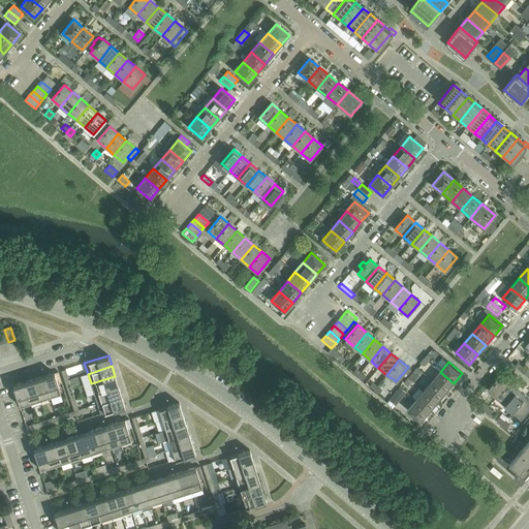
[(454,383),(440,372),(432,381),(445,393),(454,383)]
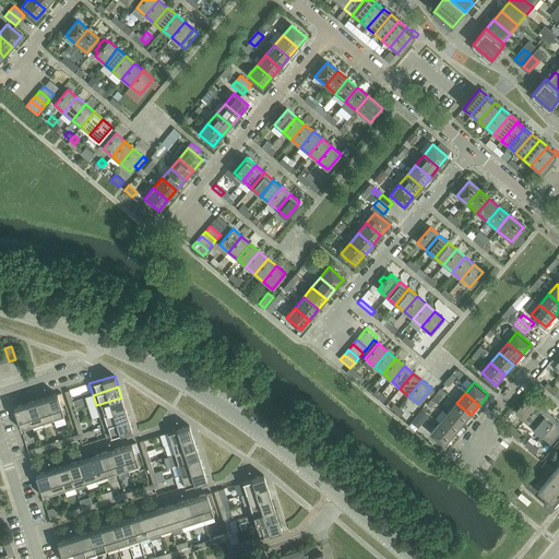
[(57,394),(46,397),(52,419),(63,415),(63,416),(64,415),(57,394)]
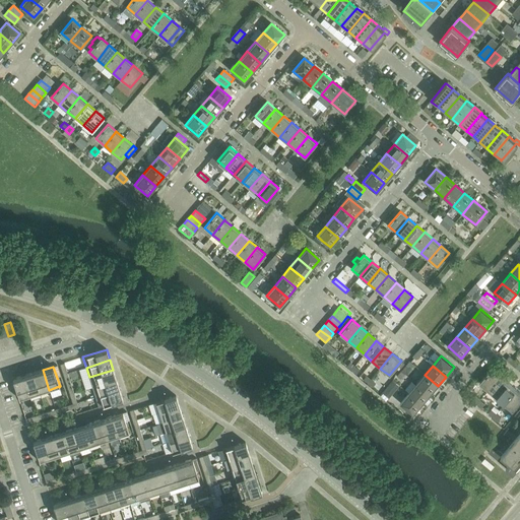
[(479,383),(489,390),(501,376),(492,369),(479,383)]
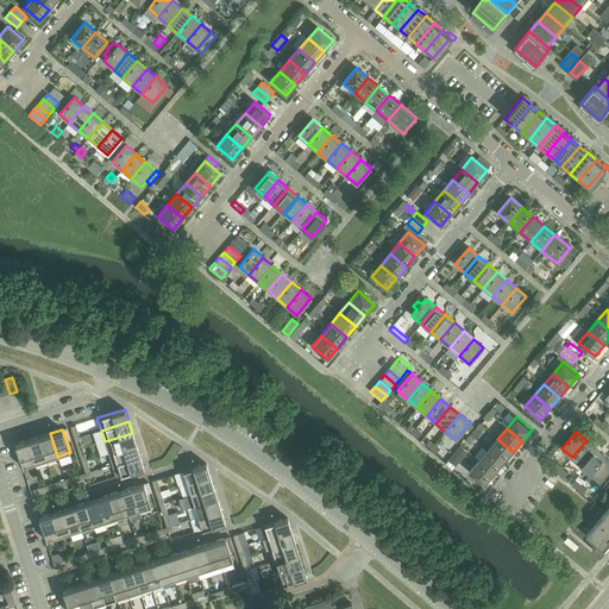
[(50,433),(38,437),(46,460),(57,457),(50,433)]
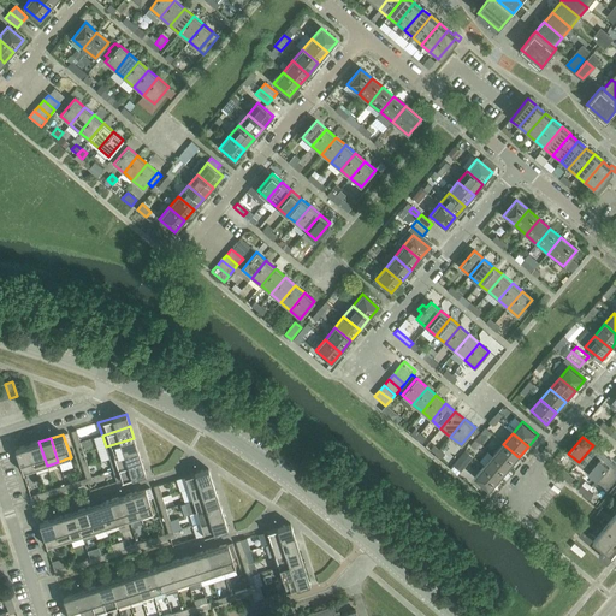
[(134,438),(106,446),(110,458),(137,450),(134,438)]
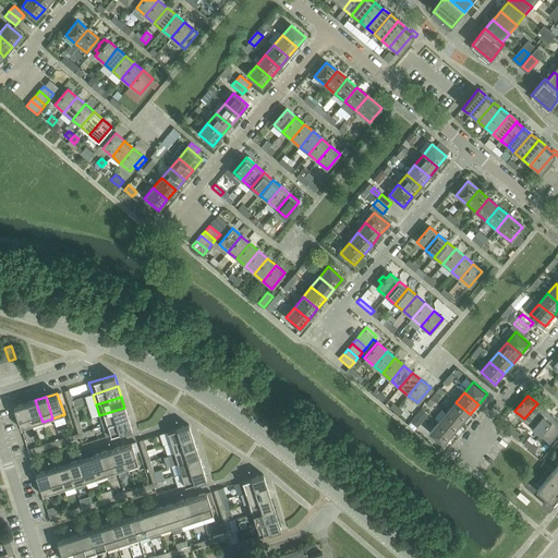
[(35,400),(25,403),(32,425),(33,429),(44,426),(43,422),(35,400)]
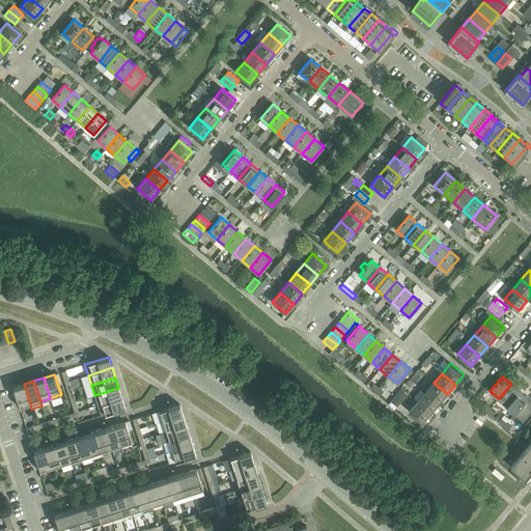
[(447,394),(434,383),(425,392),(439,403),(447,394)]
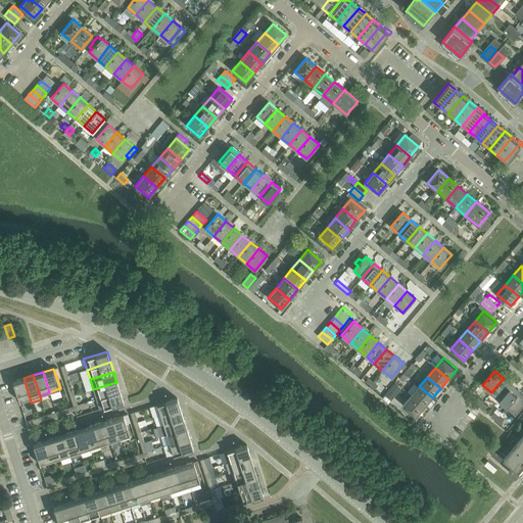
[(24,378),(12,382),(19,401),(30,398),(24,378)]
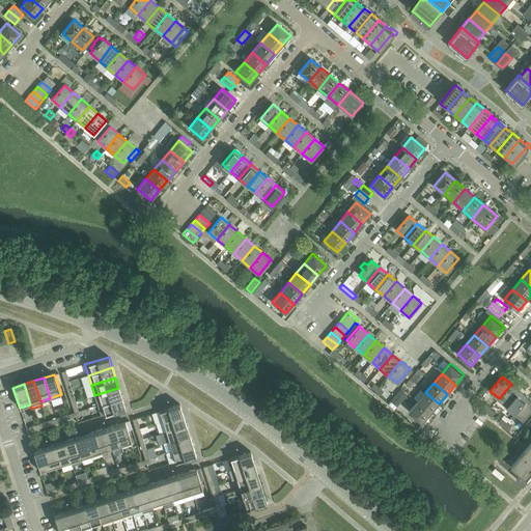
[(520,391),(511,384),(499,398),(507,406),(520,391)]
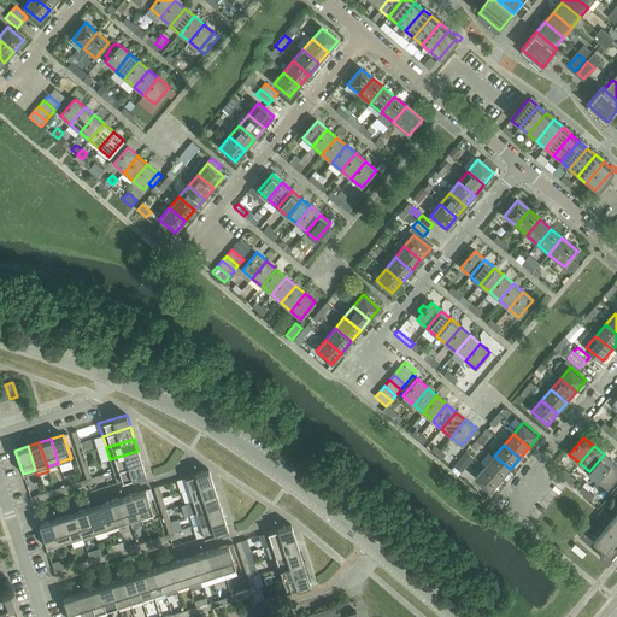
[(137,451),(110,459),(113,471),(141,462),(137,451)]
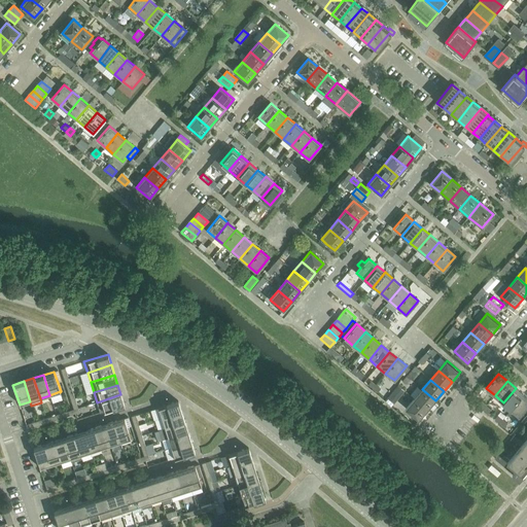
[(398,385),(393,391),(397,395),(400,395),(405,390),(398,385)]
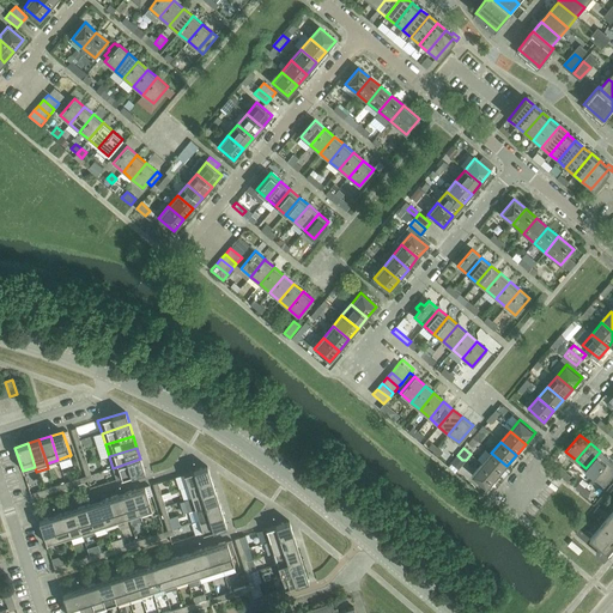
[(610,460),(600,451),(586,468),(595,477),(610,460)]
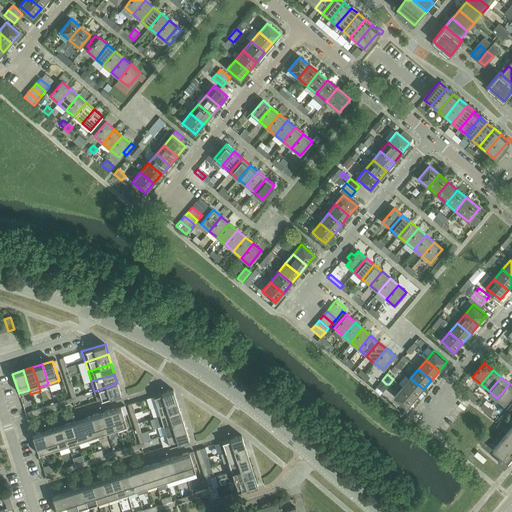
[(423,389),(410,378),(402,387),(415,398),(423,389)]
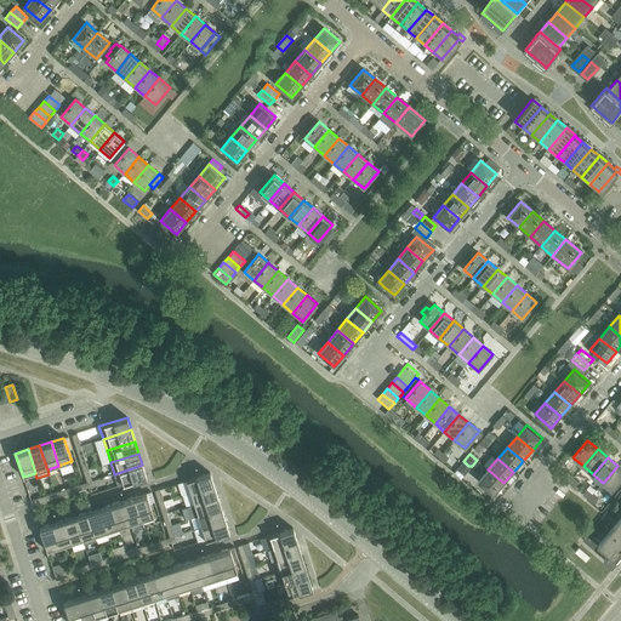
[(142,465),(114,474),(118,486),(147,477),(142,465)]
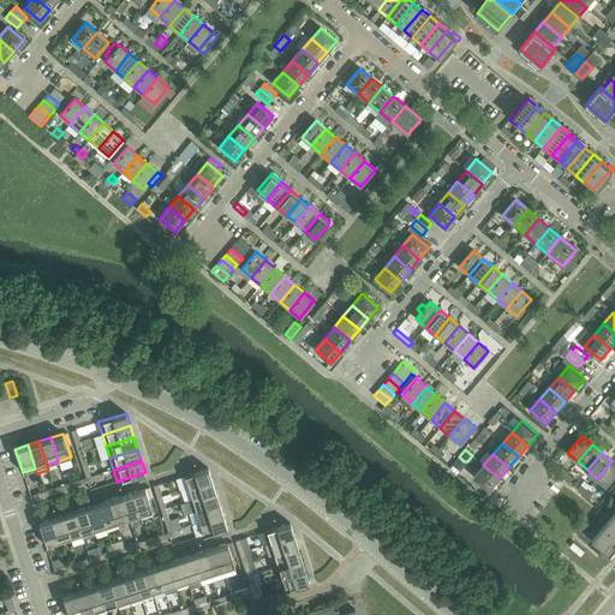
[(614,476),(614,464),(611,461),(597,478),(607,487),(614,476)]
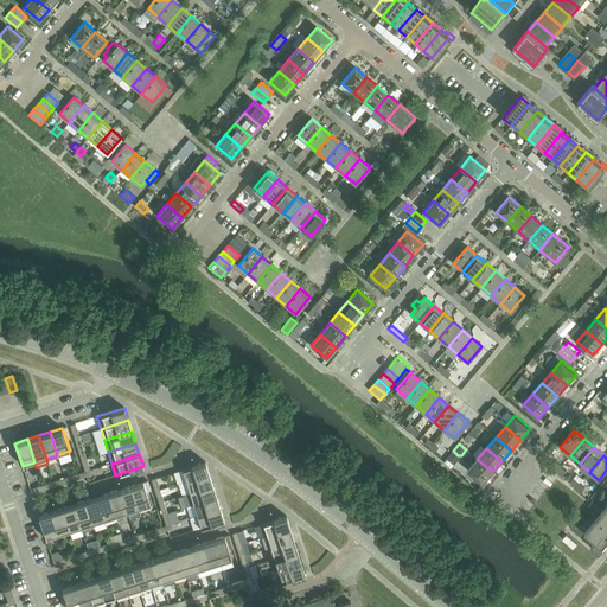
[(492,472),(477,459),(467,470),(483,484),(492,472)]
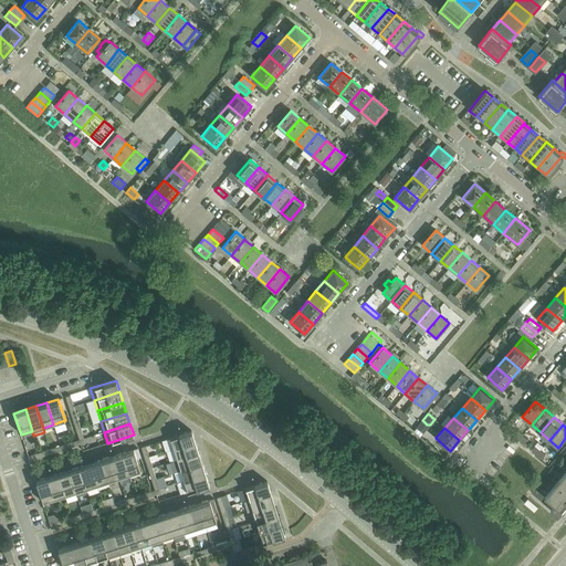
[(191,431),(169,438),(170,439),(174,449),(195,442),(191,431)]
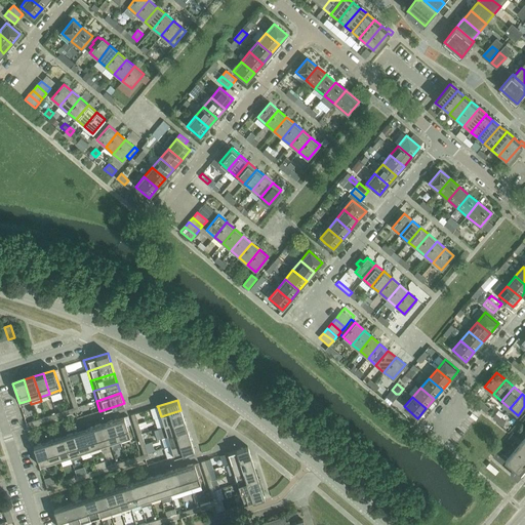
[(180,410),(161,416),(164,427),(184,420),(180,410)]
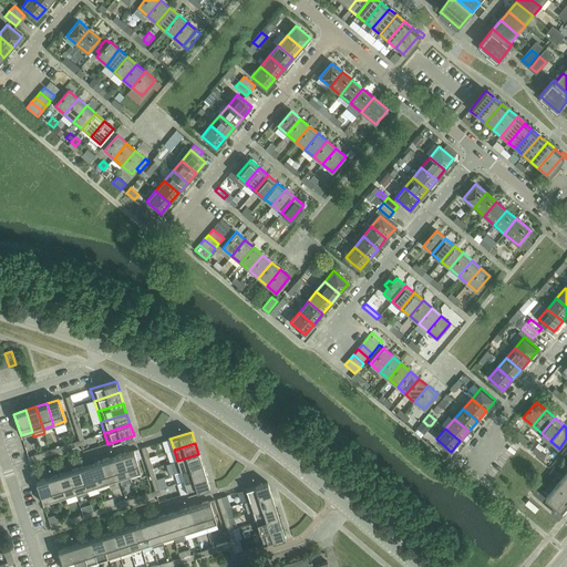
[(134,451),(122,454),(130,475),(140,472),(141,472),(134,451)]
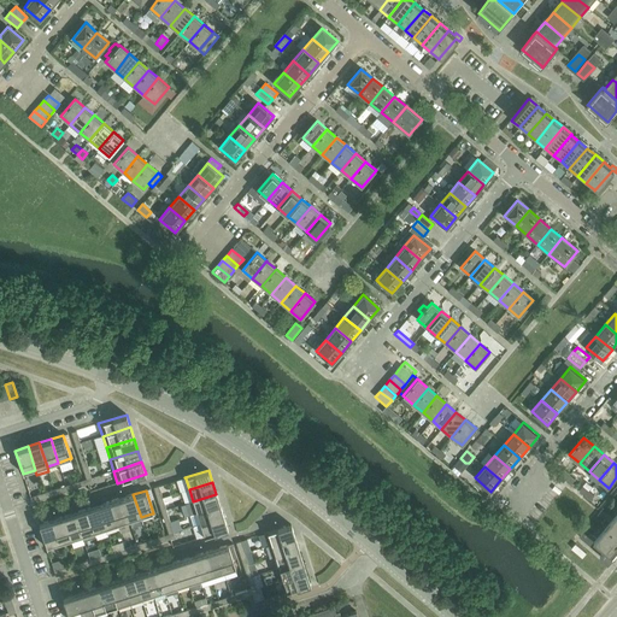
[(616,492),(615,495),(616,494),(616,513),(613,518),(604,510),(605,509),(604,507),(598,515),(599,516),(600,513),(610,523),(597,538),(587,529),(588,528),(587,528),(580,536),(609,562),(610,563),(616,553),(616,492)]
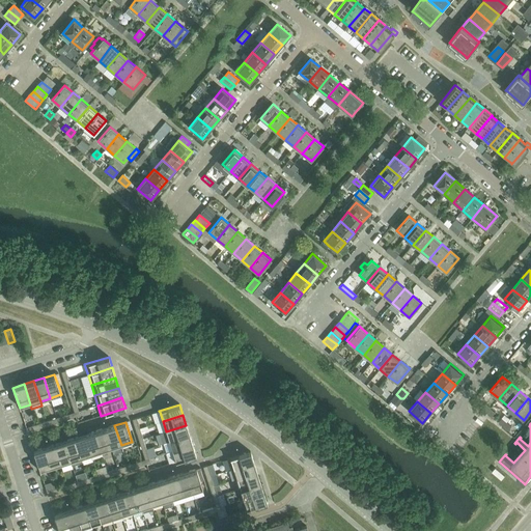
[(114,425),(105,428),(111,448),(113,454),(122,451),(121,445),(114,425)]
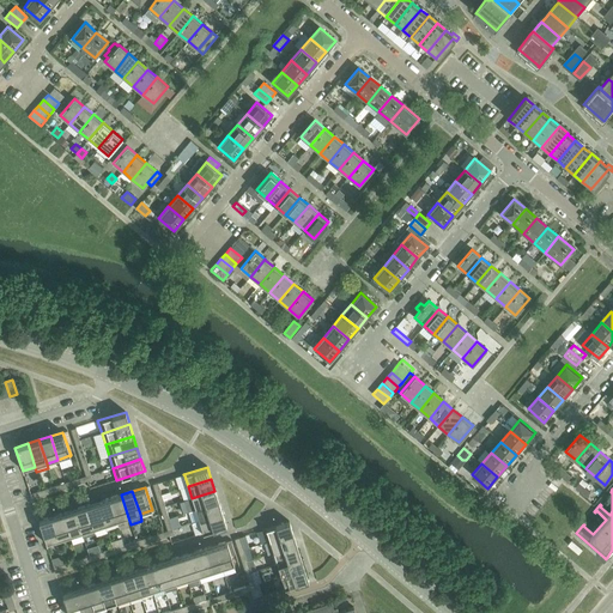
[(192,498),(180,502),(183,514),(188,511),(195,510),(219,502),(214,491),(192,498)]
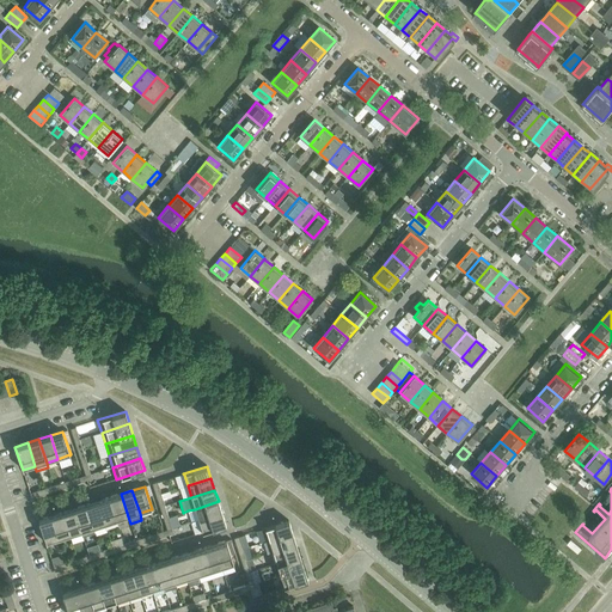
[(121,494),(109,497),(116,521),(128,516),(121,494)]
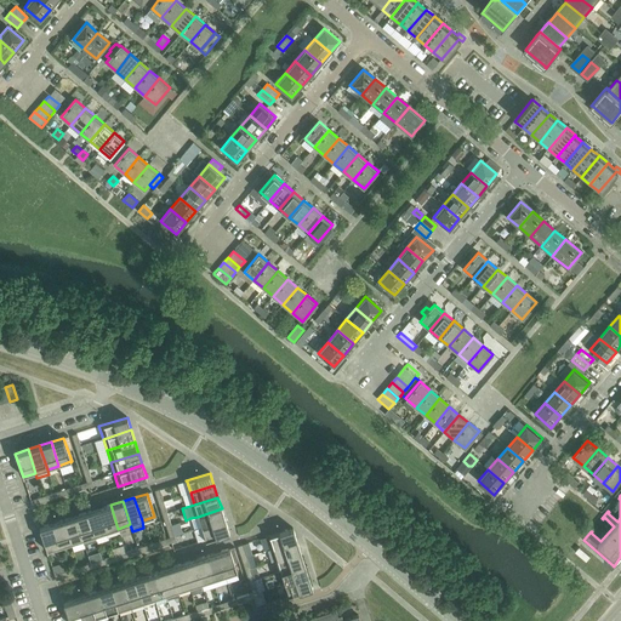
[(110,505),(98,508),(107,533),(118,529),(110,505)]
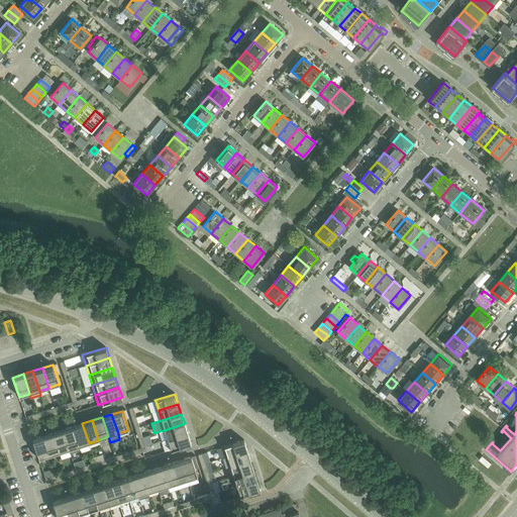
[(82,423),(73,426),(79,446),(80,450),(81,452),(91,449),(89,443),(82,423)]
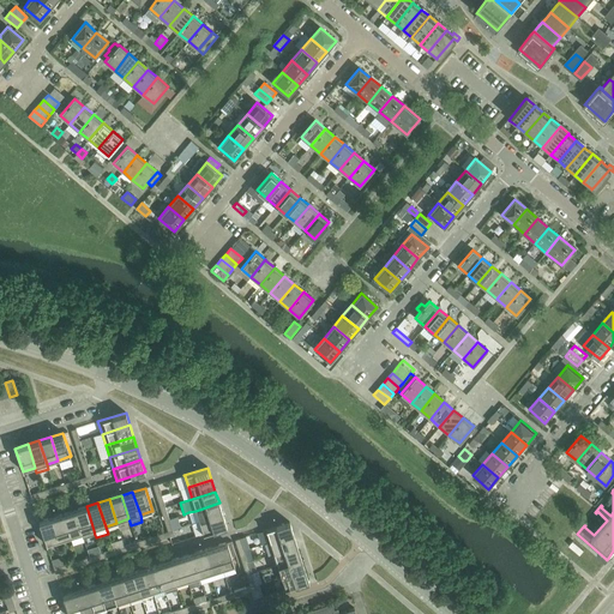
[(220,503),(196,511),(188,512),(193,524),(199,522),(223,515),(220,503)]
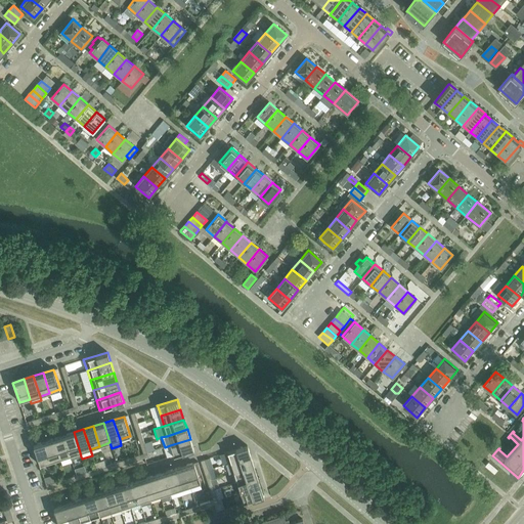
[(74,432),(63,436),(70,455),(72,460),(81,456),(80,452),(74,432)]
